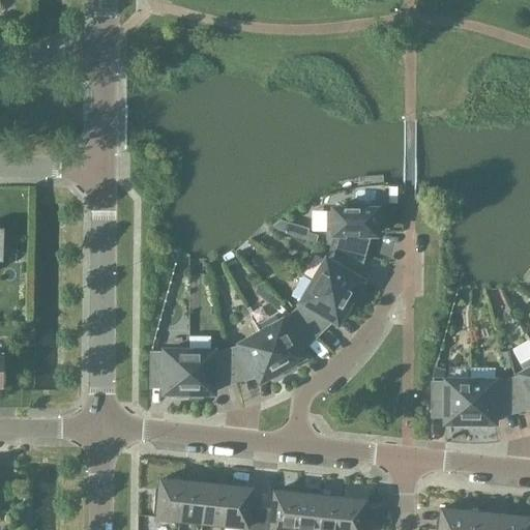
[(326,212),(325,243),(326,243),(331,244),(357,252),(362,234),(374,234),(374,224),(379,224),(379,210),(379,204),(358,204),(343,204),(343,208),(332,208),(332,212),(326,212)]
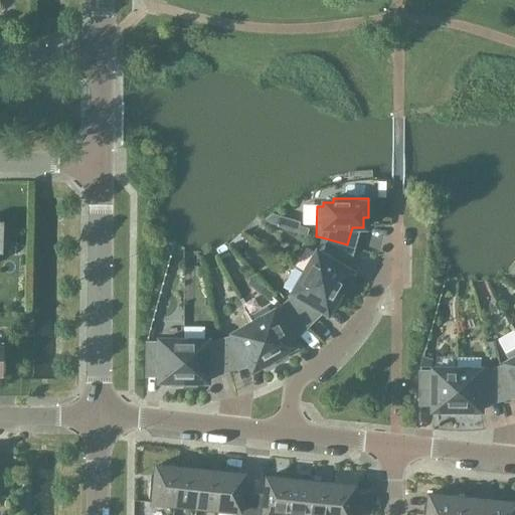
[(304,273),(342,296),(349,284),(345,282),(351,273),(341,267),(346,249),(321,242),(318,253),(316,252),(304,273)]
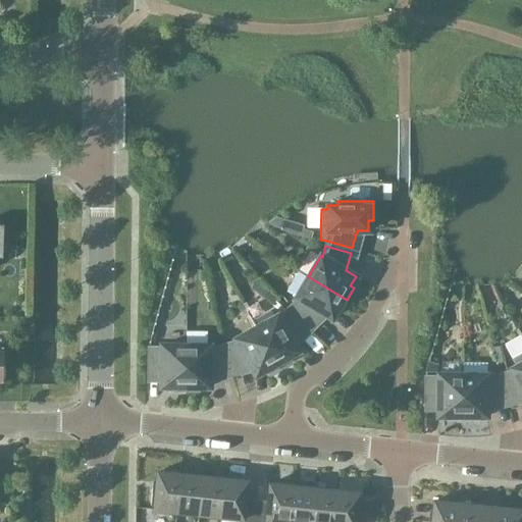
[(341,311),(347,300),(308,276),(296,297),(298,298),(290,306),(308,325),(321,312),(331,318),(336,309),(341,311)]
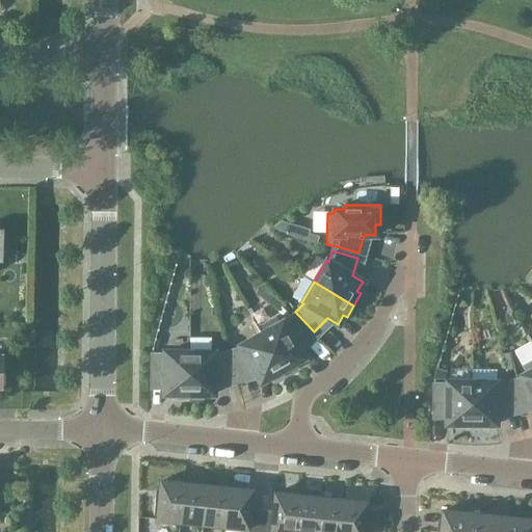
[(257,326),(284,374),(295,367),(293,364),(302,358),(297,348),(311,335),(292,316),(284,323),(282,322),(277,324),(273,318),(258,326),(257,326)]
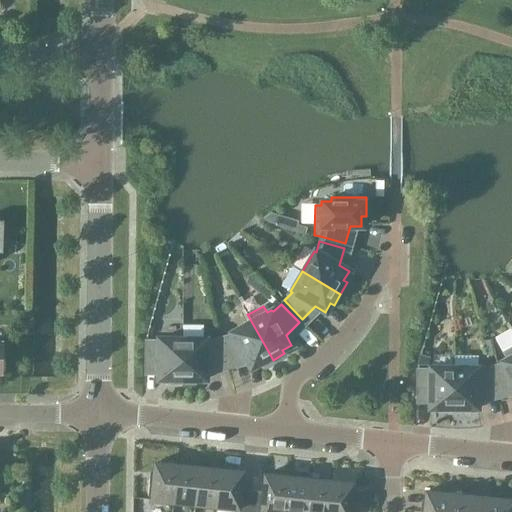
[(261,366),(273,360),(247,314),(246,314),(250,321),(230,333),(232,335),(221,337),(227,362),(245,358),(250,368),(259,363),(261,366)]
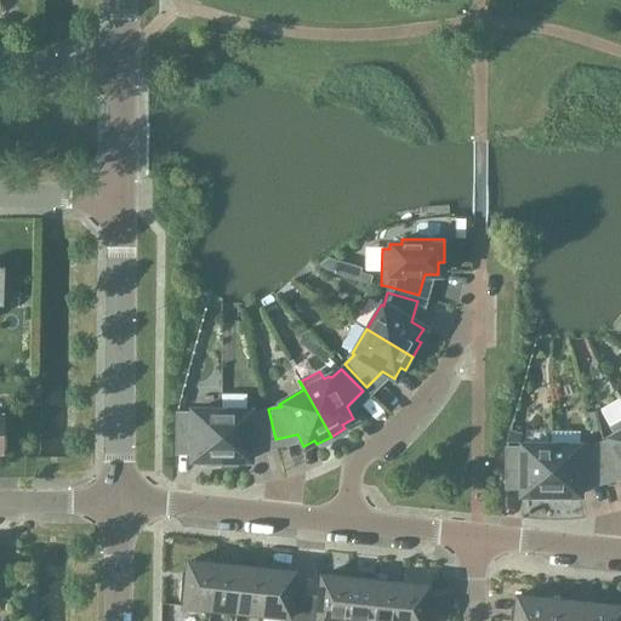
[(220,466),(221,411),(192,411),(192,414),(176,414),(176,446),(192,446),(192,460),(204,460),(204,465),(220,466)]
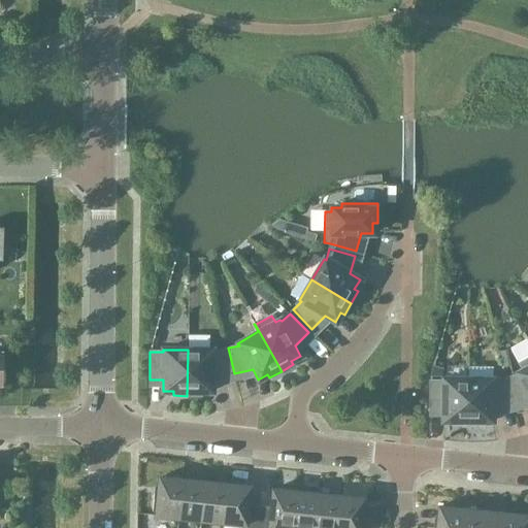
[(188,350),(187,396),(200,396),(200,391),(211,391),(211,380),(229,375),(223,350),(211,352),(211,350),(188,350)]
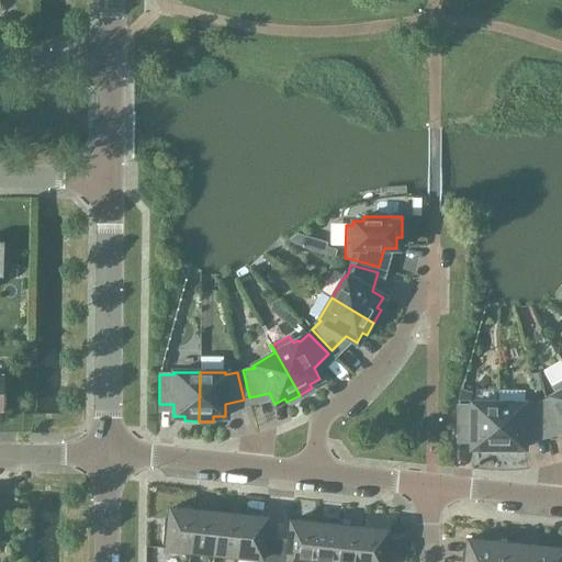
[(561,380),(551,386),(555,394),(551,396),(552,398),(540,402),(548,429),(561,425),(561,380)]
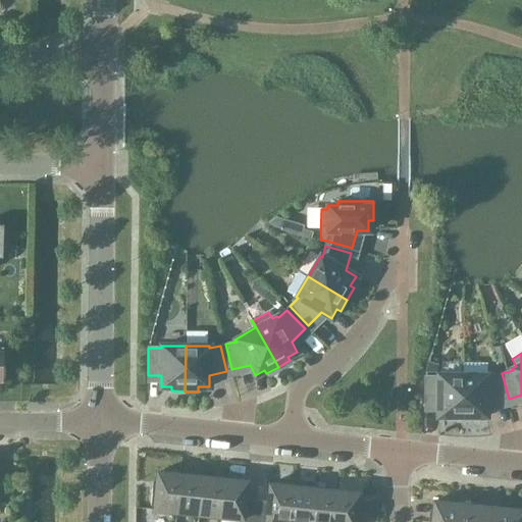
[(462,420),(462,375),(438,374),(438,377),(425,376),(424,404),(437,404),(437,416),(449,416),(449,420),(462,420)]
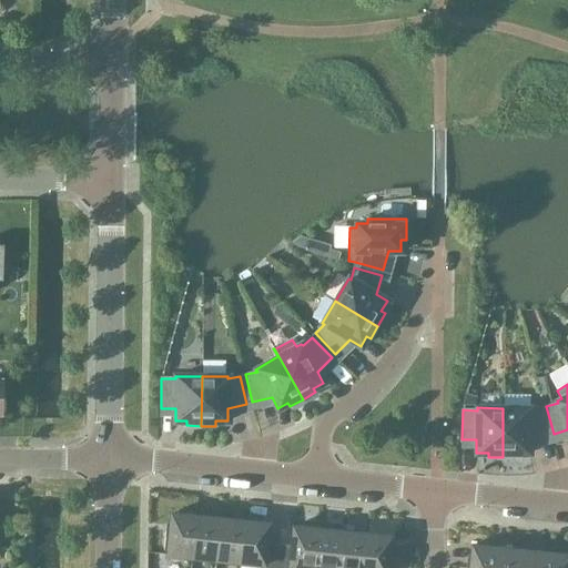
[(503,408),(503,457),(517,457),(517,453),(528,453),(528,440),(548,435),(541,407),(529,411),(529,408),(503,408)]
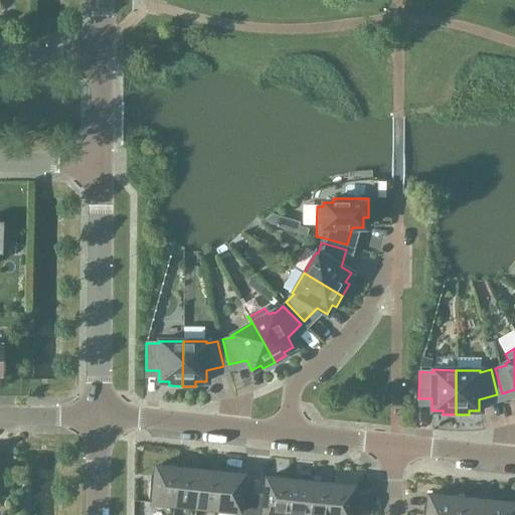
[(173,505),(177,468),(155,466),(153,487),(150,487),(148,498),(152,499),(151,503),(173,505)]
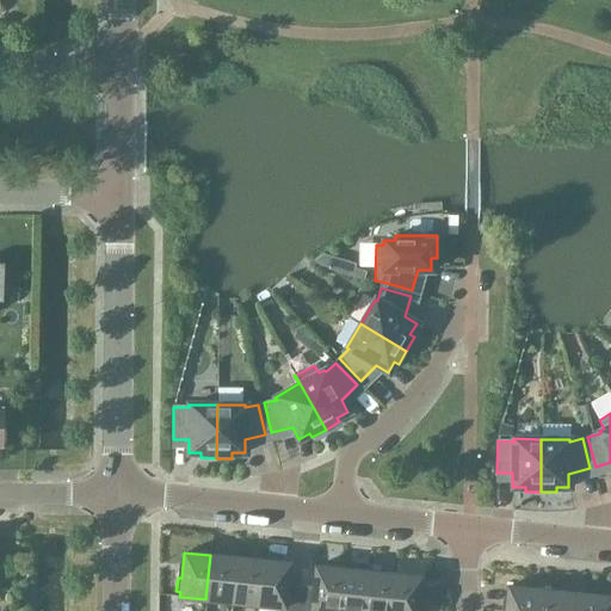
[(232,603),(236,557),(210,555),(205,599),(232,603)]
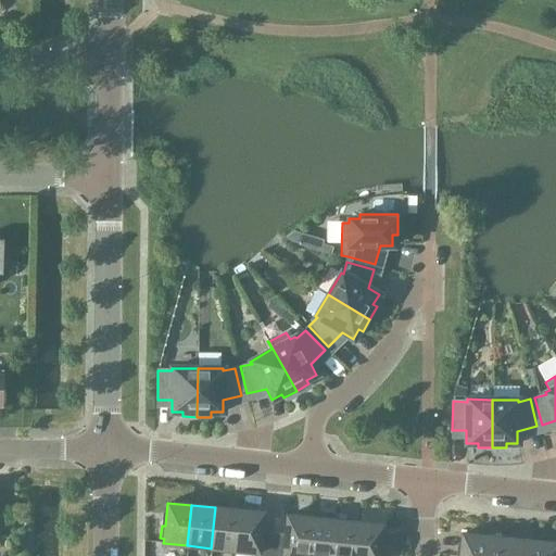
[(234,551),(238,510),(215,507),(211,548),(234,551)]
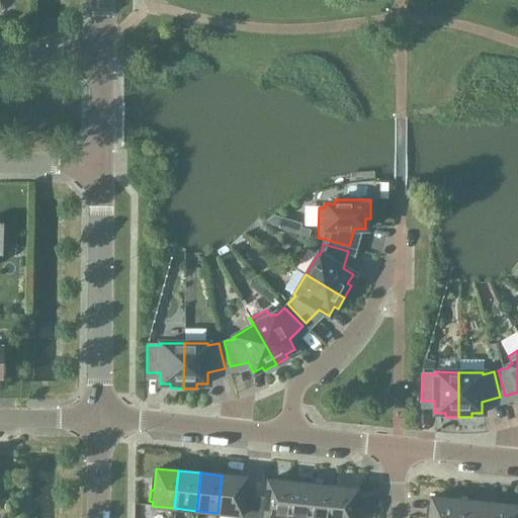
[(251,517),(254,496),(243,495),(244,478),(222,476),(218,513),(239,515),(238,517),(251,517)]
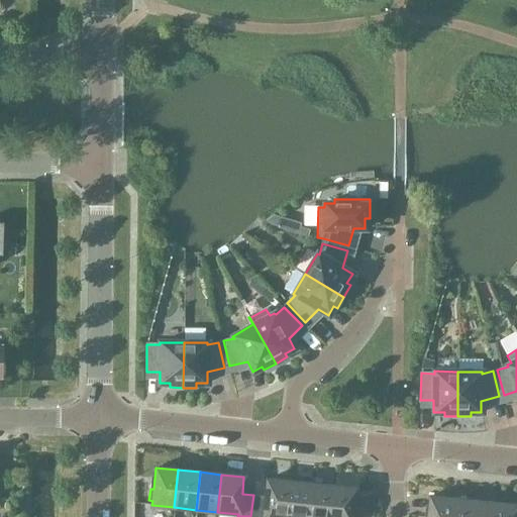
[(267,516),(285,516),(289,482),(267,479),(265,496),(253,495),(250,516),(264,516),(267,516)]
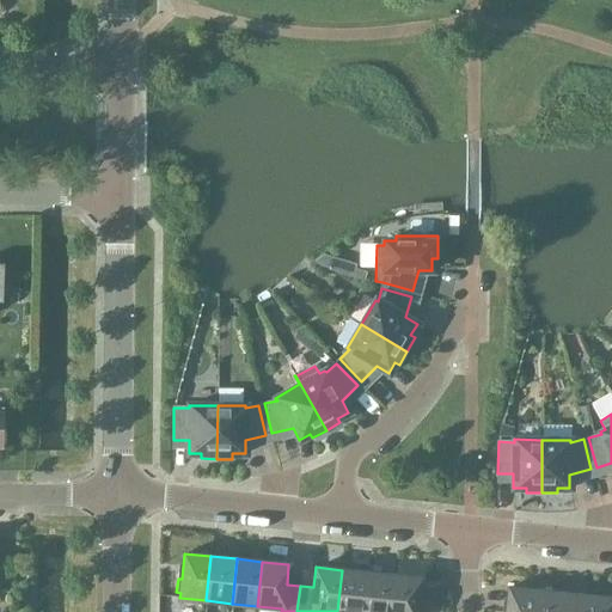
[(363,611),(368,573),(342,570),(337,611),(363,611)]
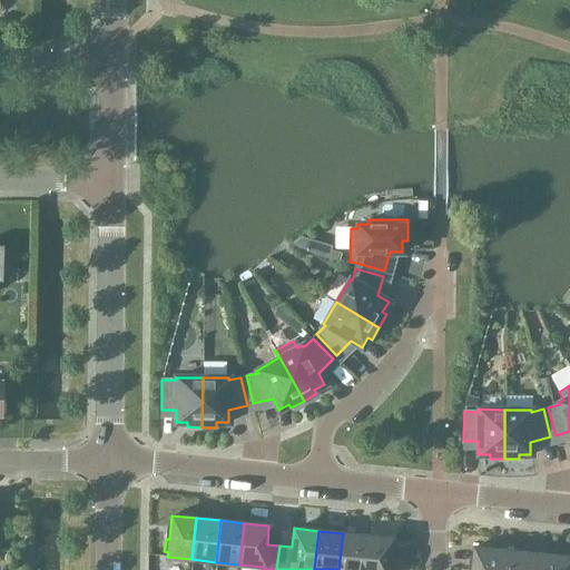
[(362,569),(366,536),(343,533),(338,569),(362,569)]
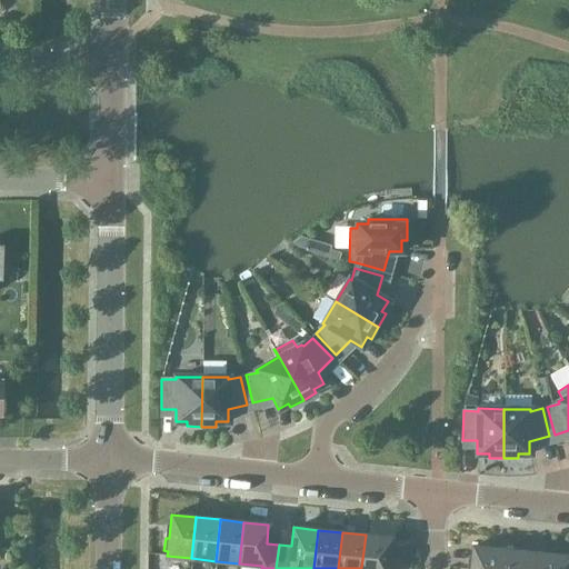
[(366,535),(361,568),(390,568),(391,561),(388,561),(390,538),(366,535)]
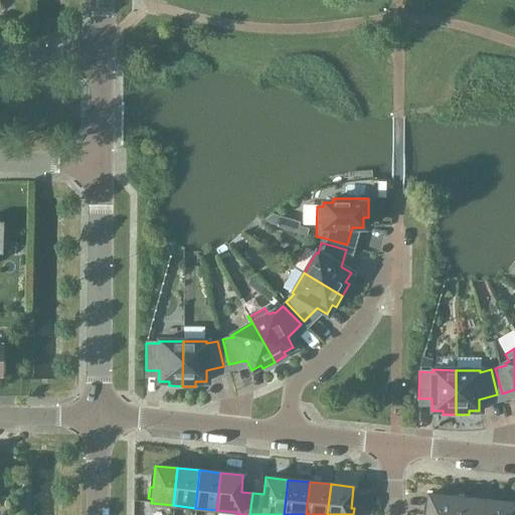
[(448,514),(450,497),(427,494),(424,514),(448,514)]
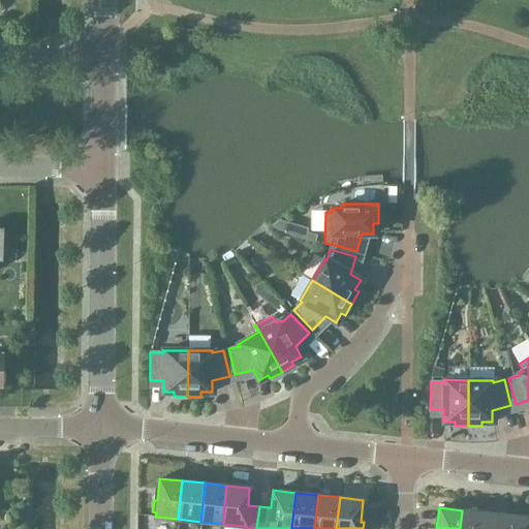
[(483,528),(485,512),(462,510),(460,528),(483,528)]
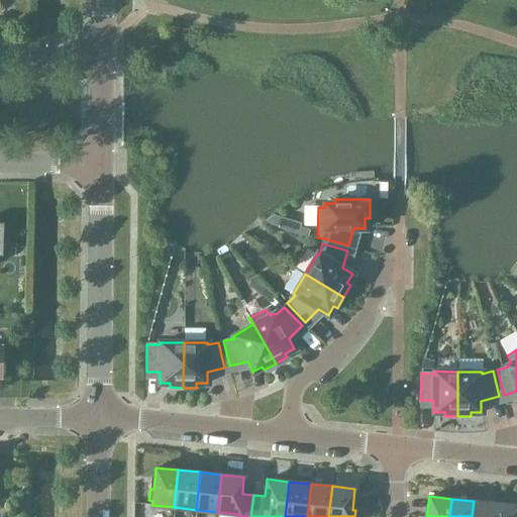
[(493,516),(495,503),(474,501),(472,516),(493,516)]
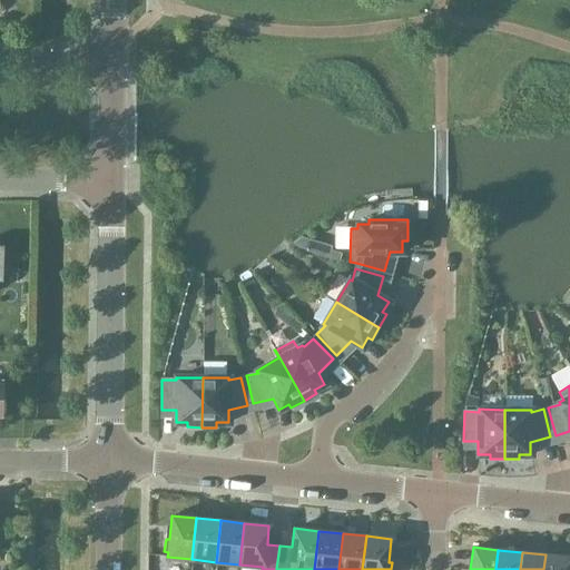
[(568,569),(569,560),(569,557),(546,554),(543,569),(568,569)]
